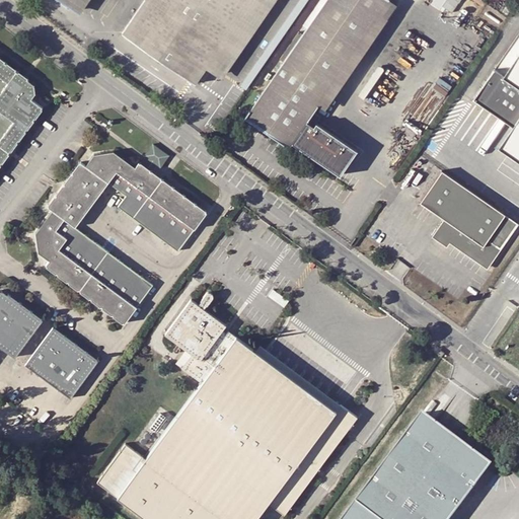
[(48,0),(62,9),(68,0),(48,0)]
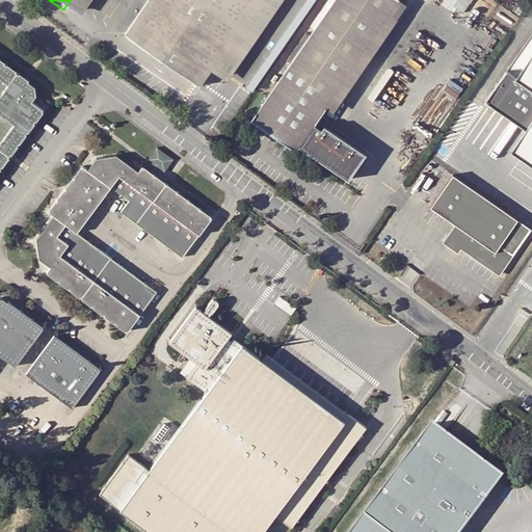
[(250,0),(140,0),(116,36),(190,88),(250,0)]
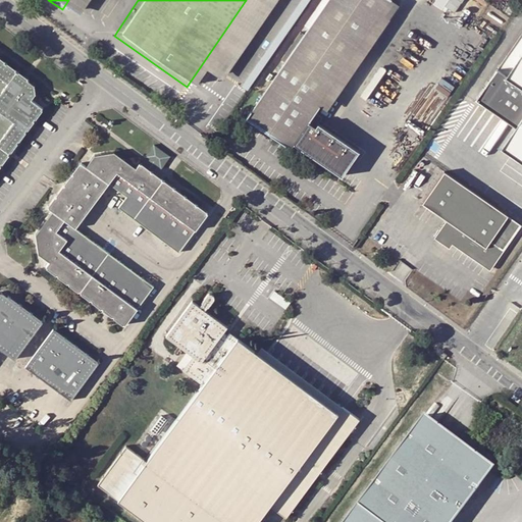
[(242,119),(282,148),(285,143),(303,118),(306,114),(384,1),(381,0),(322,0),(303,29),(242,119)]
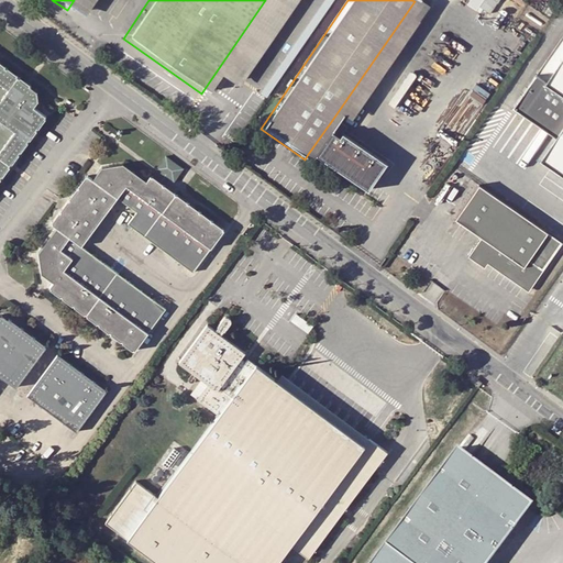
[(348,0),(341,0),(322,28),(327,31),(348,0)]
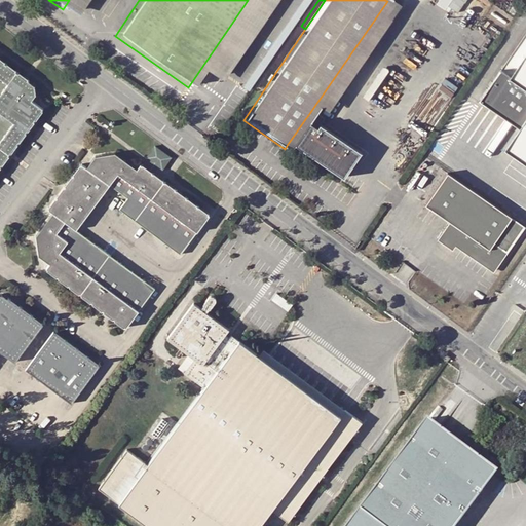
[(438,0),(456,14),(466,0),(438,0)]
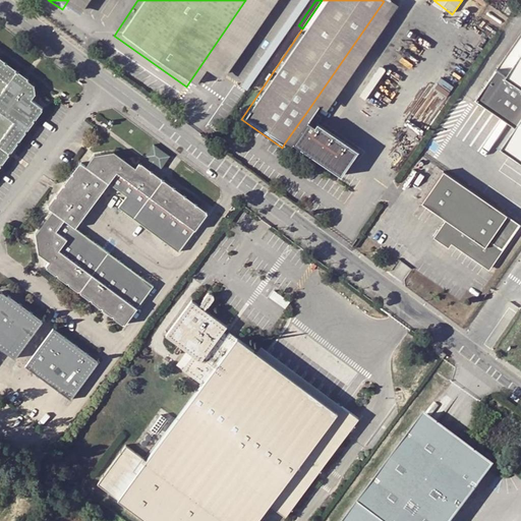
[(520,34),(474,103),(514,131),(499,153),(520,168),(520,34)]
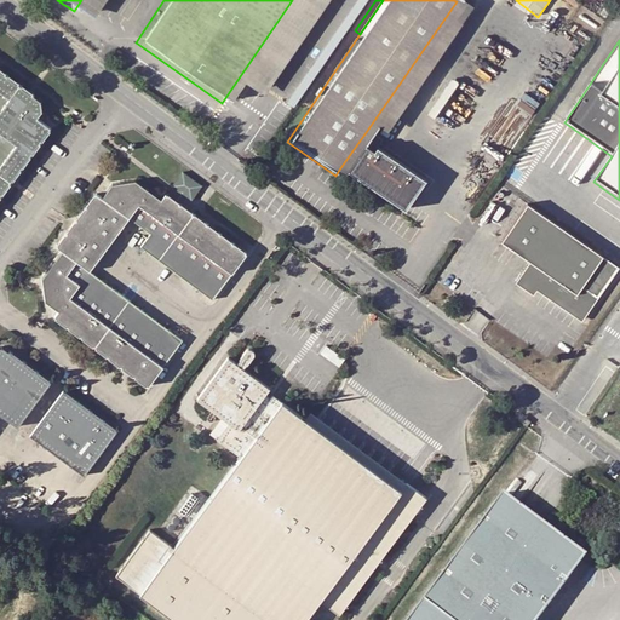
[(0,205),(53,135),(41,126),(46,119),(46,108),(0,73),(0,205)]
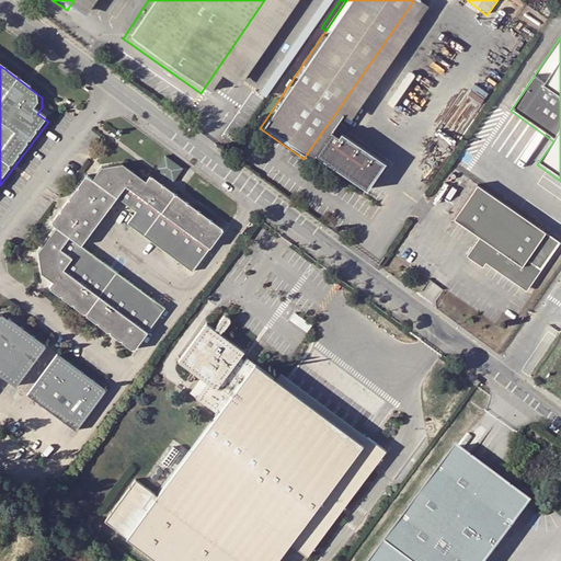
[(329,123),(325,127),(333,133),(336,127),(329,123)]
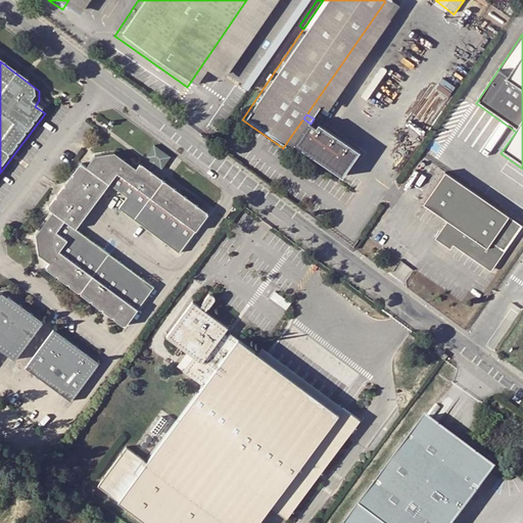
[(311,124),(303,119),(286,143),(334,176),(350,151),(311,124)]
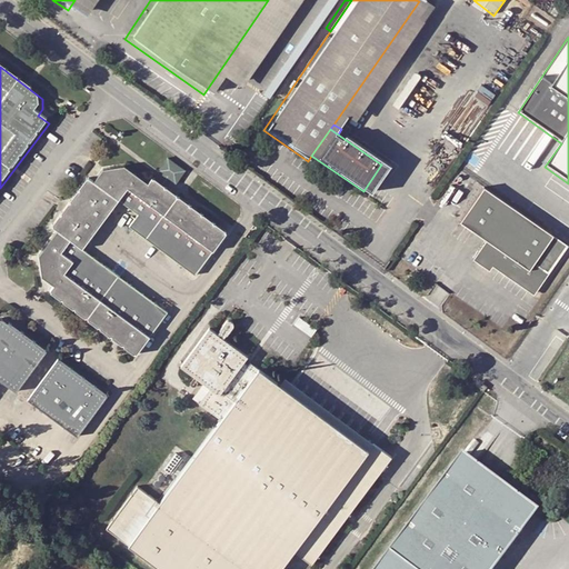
[(53,287),(49,293),(136,359),(168,317),(83,251),(118,203),(139,219),(131,228),(198,278),(228,235),(153,179),(149,185),(126,167),(106,169),(98,179),(92,176),(53,229),(59,232),(41,256),(41,277),(53,287)]
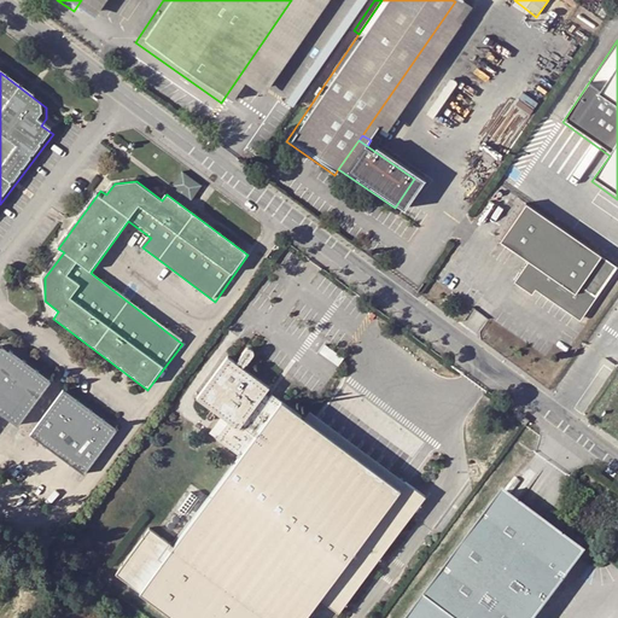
[(595,260),(522,209),(496,246),(526,268),(513,287),(528,297),(531,291),(575,321),(590,299),(611,270),(595,260)]
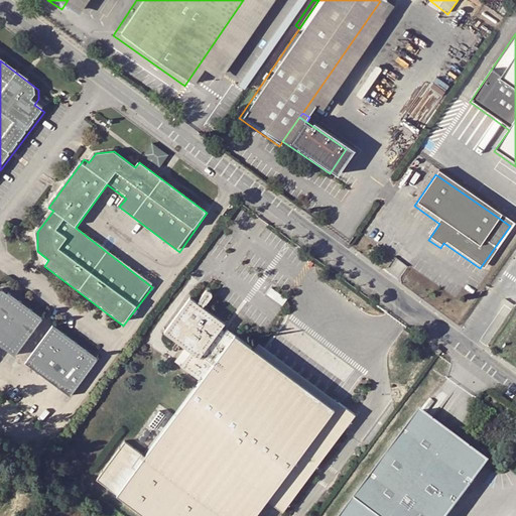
[(256,351),(237,337),(224,328),(227,323),(204,306),(211,295),(211,292),(207,289),(198,301),(192,298),(166,334),(192,354),(182,367),(203,382),(145,458),(125,443),(98,481),(144,515),(257,515),(267,503),(283,514),(294,500),(292,498),(339,436),(341,438),(346,430),(352,423),(357,416),(341,403),(336,410),(256,351)]
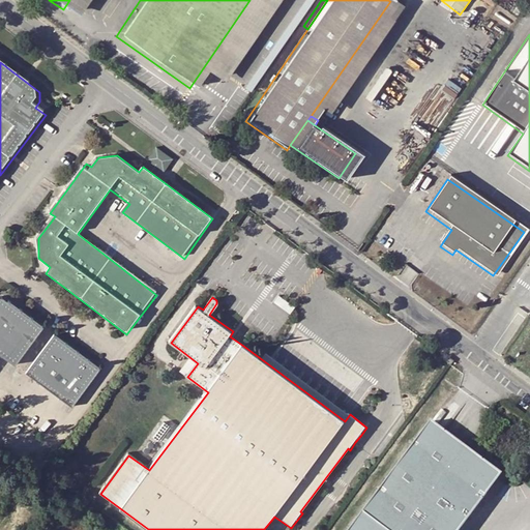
[(0,356),(15,369),(46,327),(11,301),(9,304),(3,300),(0,300),(0,356)]
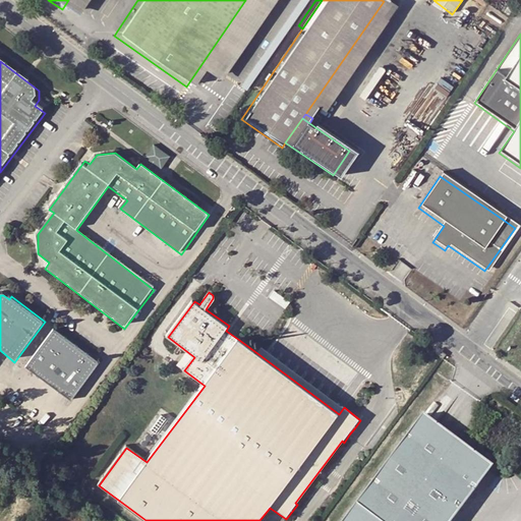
[(27,369),(72,403),(102,362),(57,330),(27,369)]
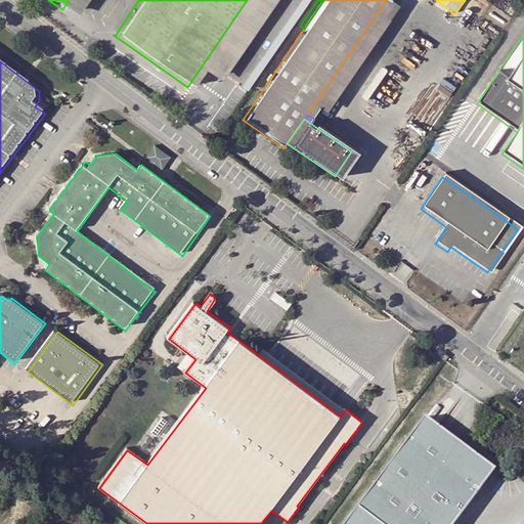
[(265,349),(260,356),(341,417),(346,409),(265,349)]
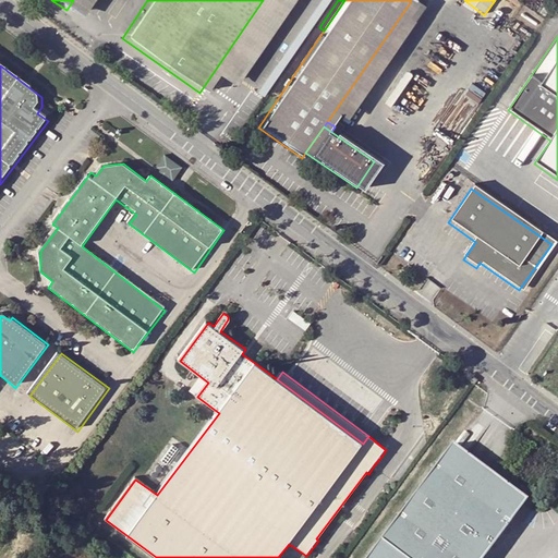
[(468,379),(477,386),(481,381),(472,375),(468,379)]
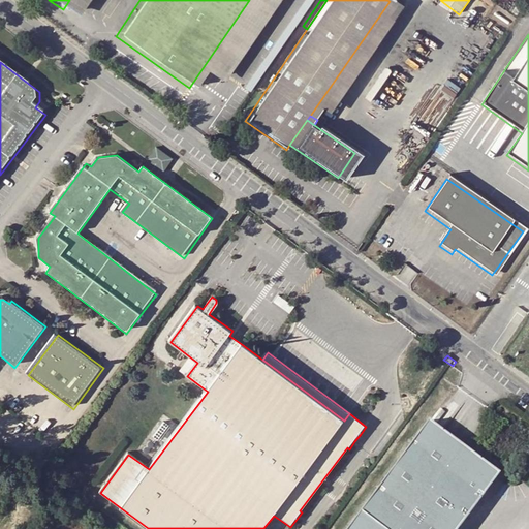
[(460,528),(499,477),(431,426),(352,528),(460,528)]
